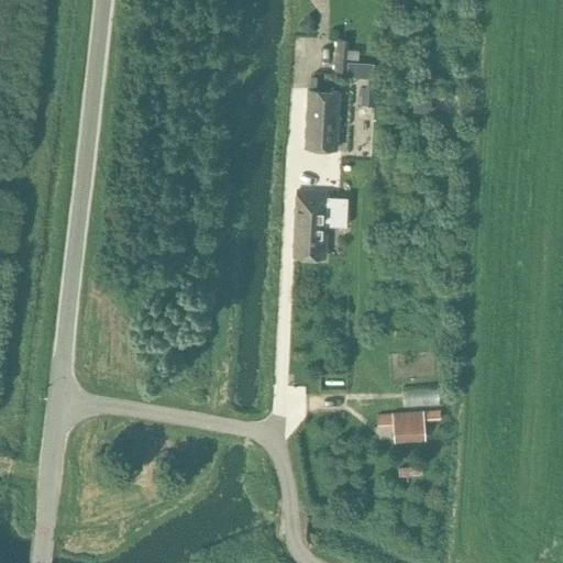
[(344,75),(353,76),(353,68),(345,68),(348,40),(335,40),(333,72),(344,73),(344,75)]
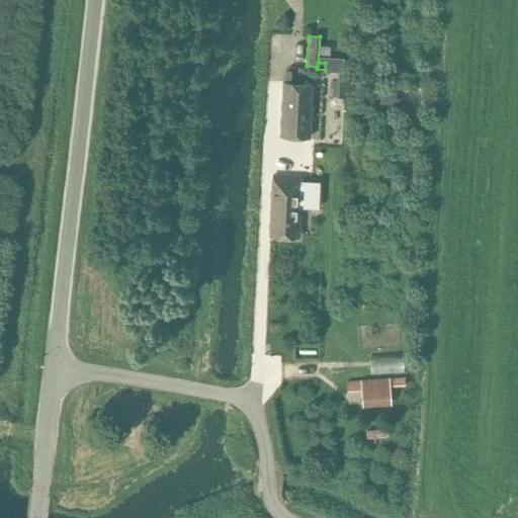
[(314,85),(284,82),(280,138),(310,139),(314,85)]
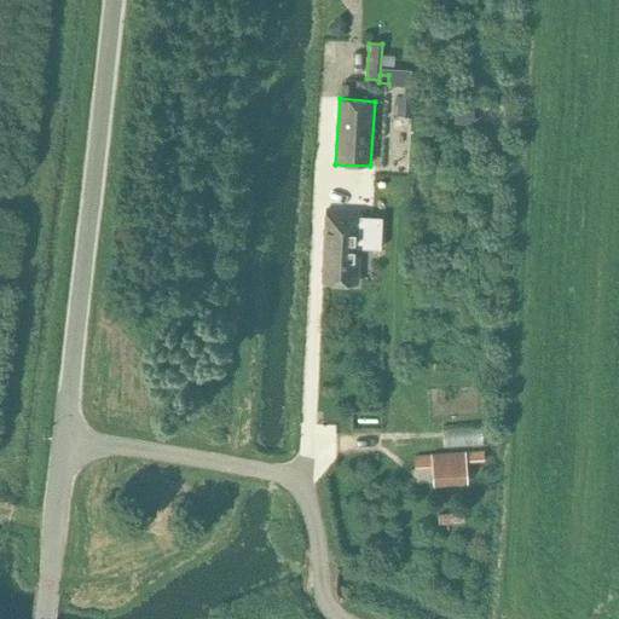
[(456,111),(455,126),(472,127),(472,113),(456,111)]
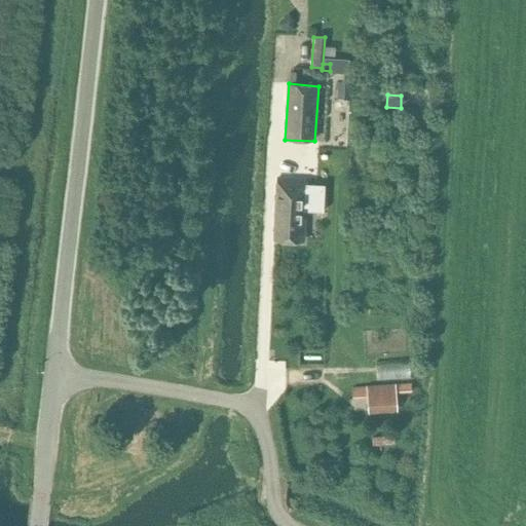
[(307,179),(278,178),(275,239),(303,241),(307,179)]
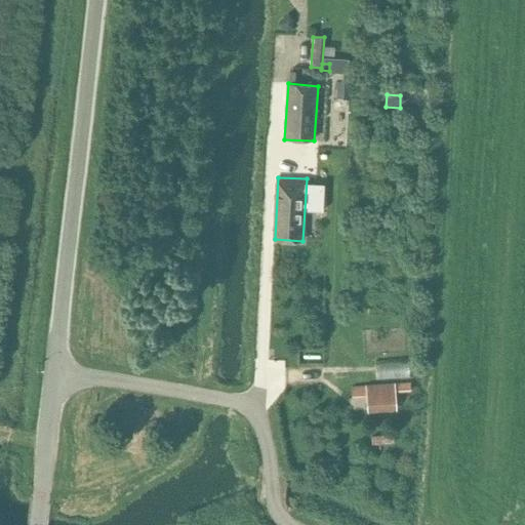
[(409,376),(408,360),(372,361),(373,378),(409,376)]
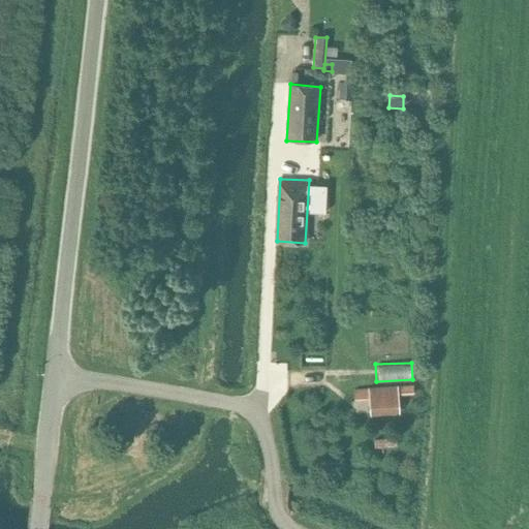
[(370,399),(370,415),(399,414),(399,395),(414,394),(413,386),(398,387),(398,386),(368,387),(368,392),(348,393),(348,400),(370,399)]
